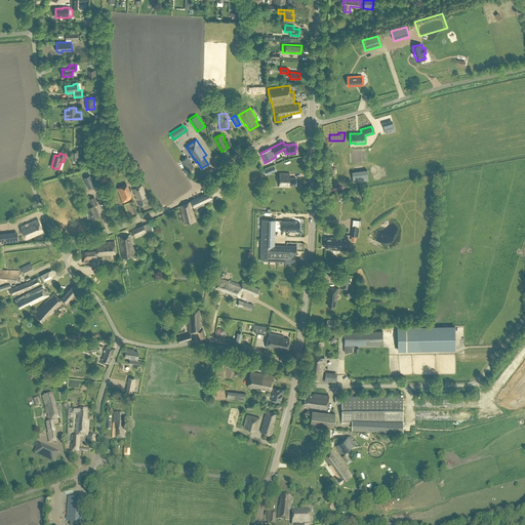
[(194,166),(187,157),(180,161),(188,170),(194,166)]
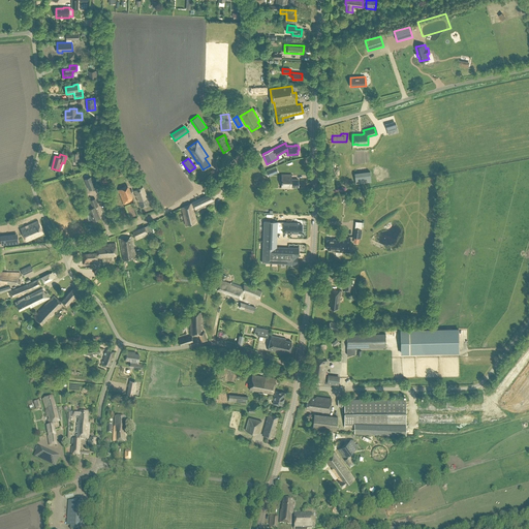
[(268,176),(278,172),(276,166),(266,170),(268,176)]
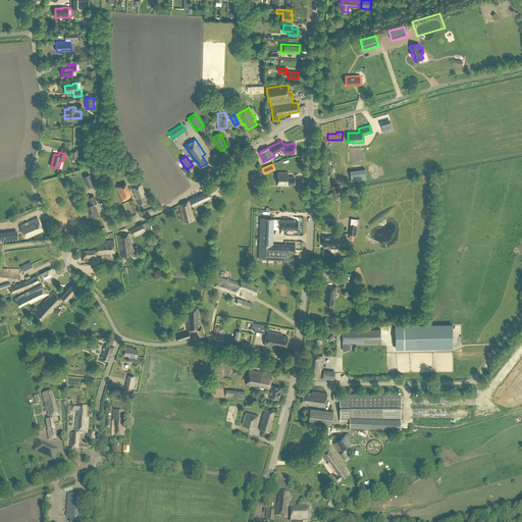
[(351,181),(366,180),(365,169),(350,170),(351,181)]
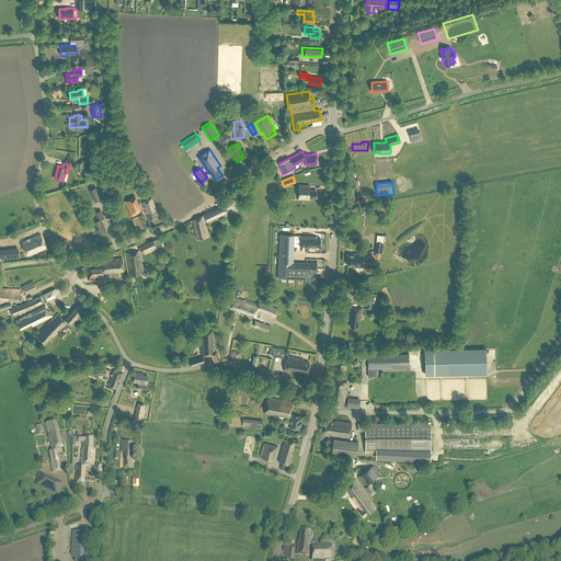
[(309,199),(316,199),(316,190),(309,190),(309,184),(299,184),(298,198),(309,199)]
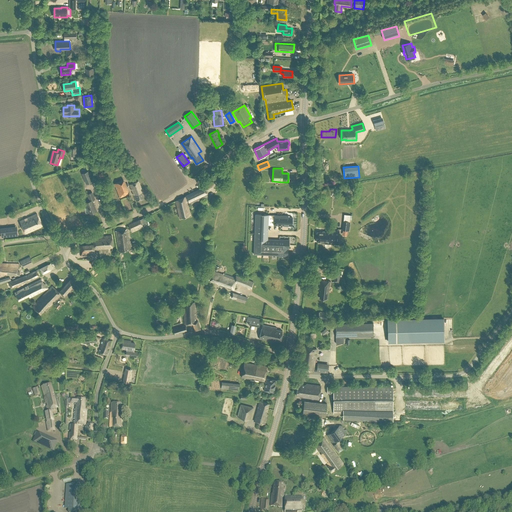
[(92,181),(88,170),(82,172),(86,183),(92,181)]
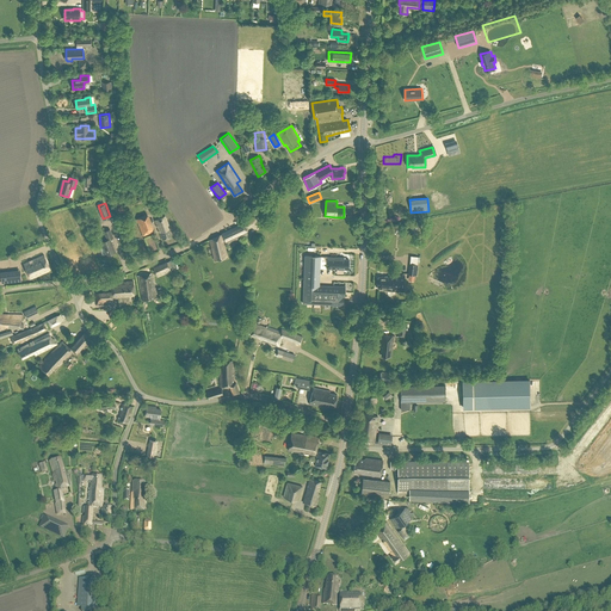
[(143,235),(154,232),(153,228),(154,228),(148,214),(136,218),(143,235)]
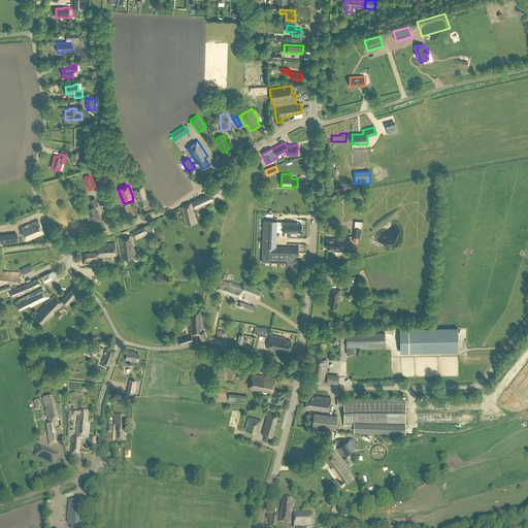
[(140,206),(149,203),(144,195),(146,194),(143,186),(134,190),(140,206)]
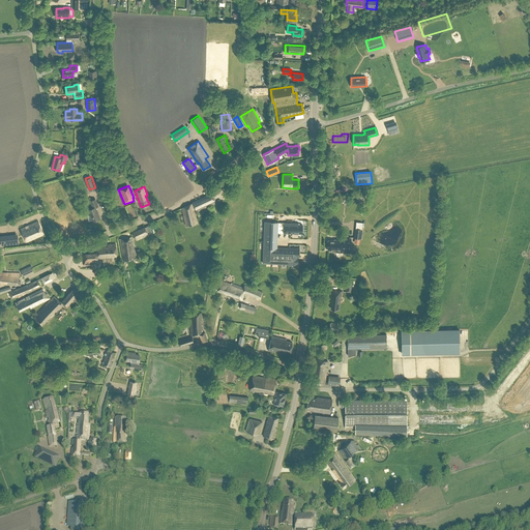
[(197,212),(215,203),(210,194),(193,203),(197,212)]
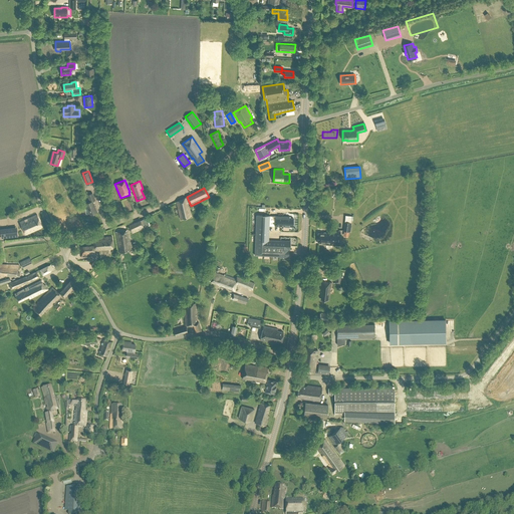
[(89,215),(97,212),(93,201),(95,200),(92,193),(87,195),(90,202),(85,204),(87,208),(85,209),(84,210),(86,214),(87,214),(89,214),(89,215)]
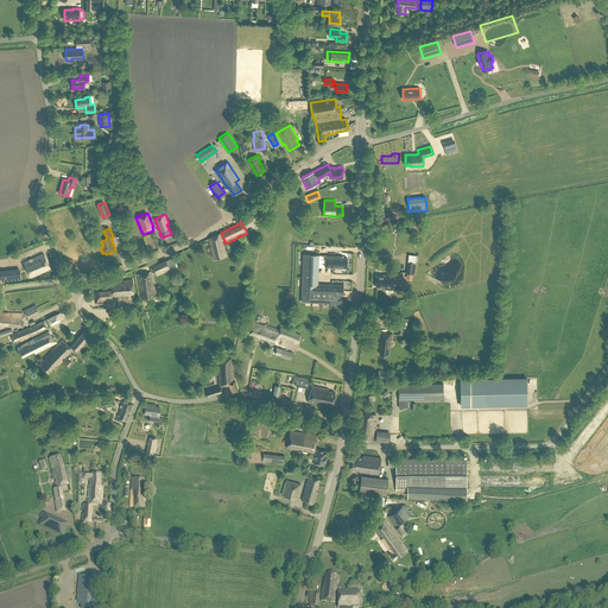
[(214,259),(226,255),(221,233),(209,239),(214,259)]
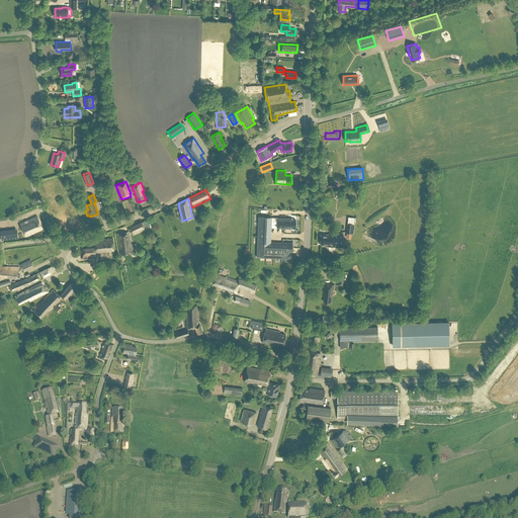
[(26,236),(41,230),(41,228),(42,228),(37,216),(20,223),(26,236)]
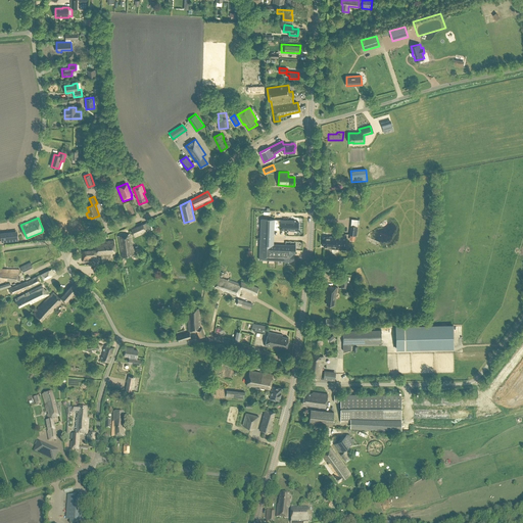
[(273,245),(274,244),(274,243),(274,240),(274,230),(287,230),(297,230),(298,231),(298,222),(294,222),(294,220),(286,220),(284,220),(280,220),(280,221),(275,221),(275,220),(262,219),(260,244),(259,259),(284,260),(284,262),(293,262),(294,253),(295,253),(295,244),(292,244),(288,244),(286,244),(285,244),(285,245),(273,245)]
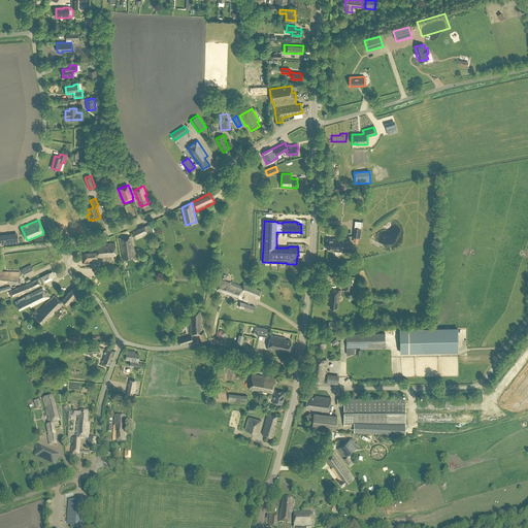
[(144,226),(132,231),(136,240),(147,234),(144,226)]
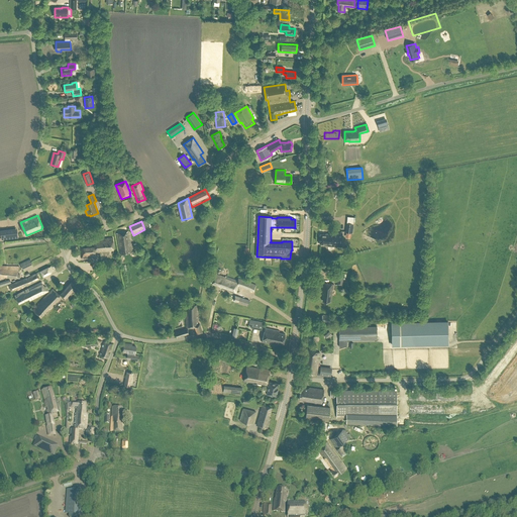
[(346,223),(345,232),(352,233),(353,223),(346,223)]
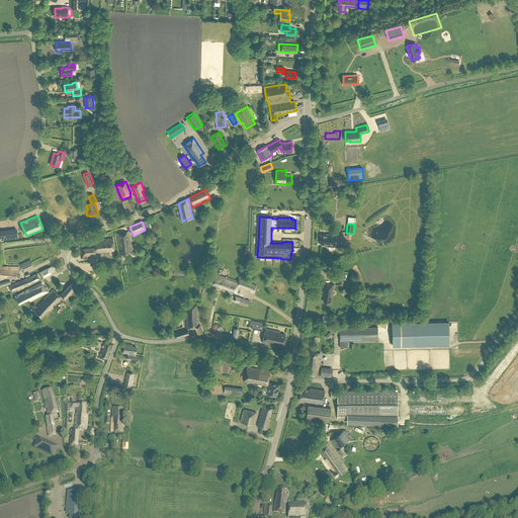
[(13,229),(7,230),(7,231),(8,234),(1,234),(2,238),(8,237),(14,237),(14,233),(14,230),(13,229)]
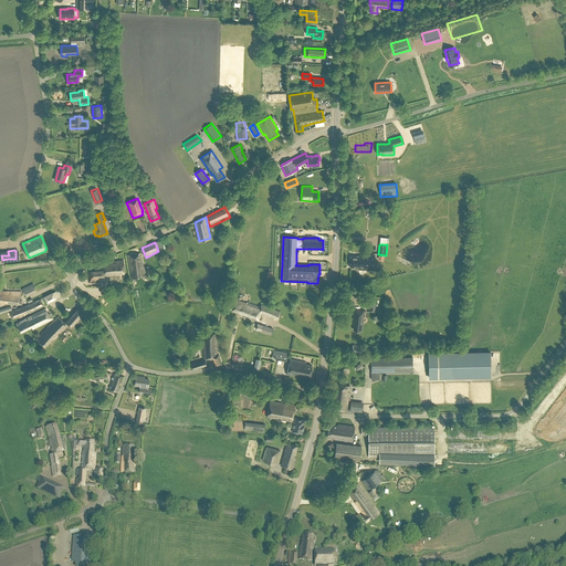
[(132,278),(144,276),(140,253),(128,255),(132,278)]
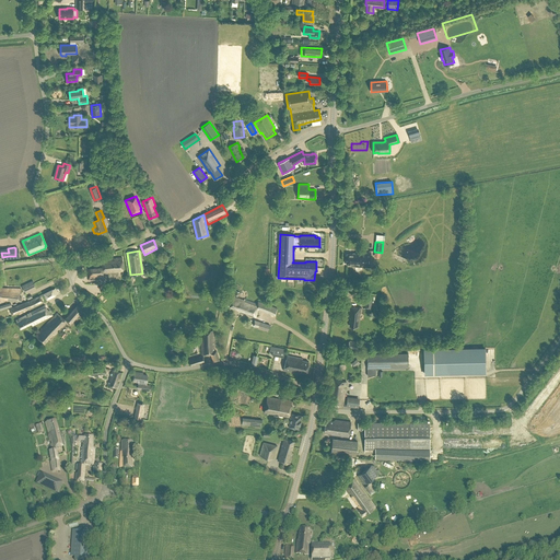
[(370,267),(370,252),(357,252),(356,254),(346,254),(346,264),(354,265),(354,266),(370,267)]
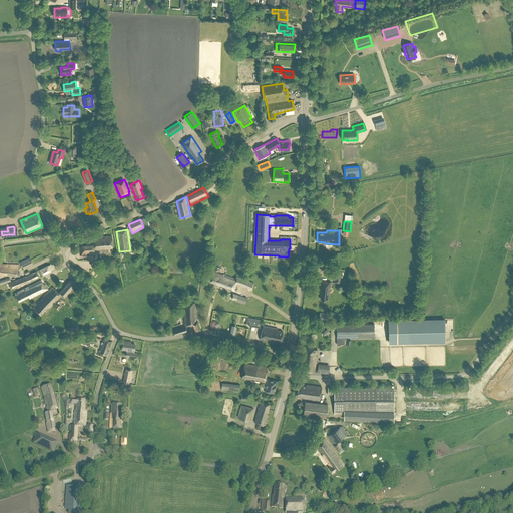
[(104,236),(104,235),(94,236),(94,244),(80,245),(81,257),(94,255),(94,249),(106,248),(112,247),(112,236),(104,236)]
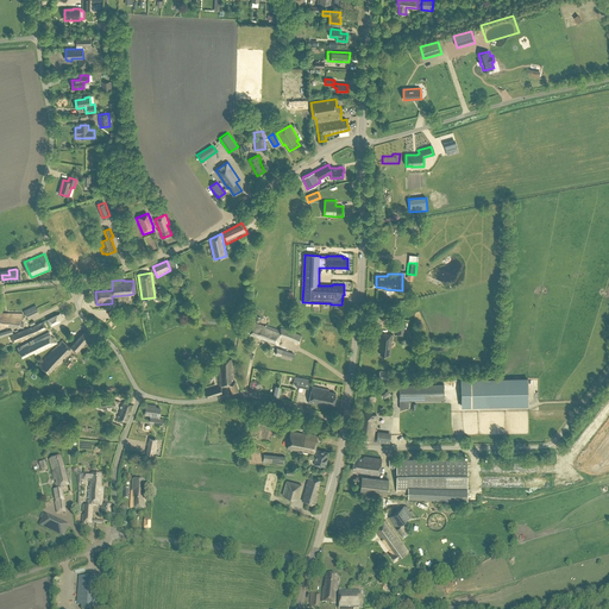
[(24,319),(24,313),(22,313),(6,313),(0,313),(0,325),(2,326),(2,325),(6,325),(6,327),(23,327),(23,322),(20,322),(20,319),(24,319)]
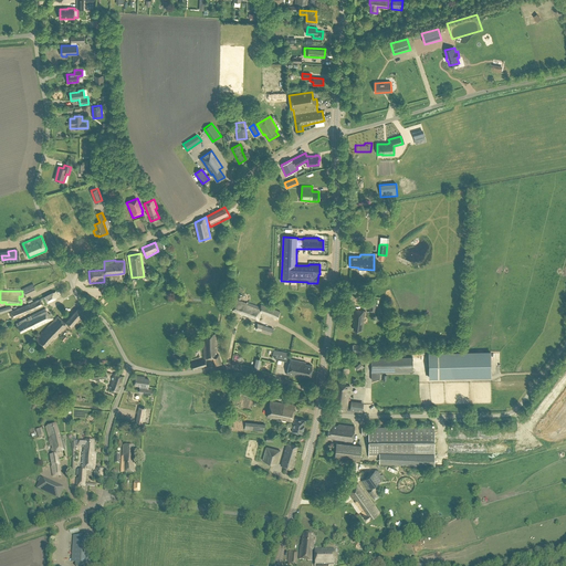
[(48,303),(56,299),(53,292),(43,296),(48,303)]
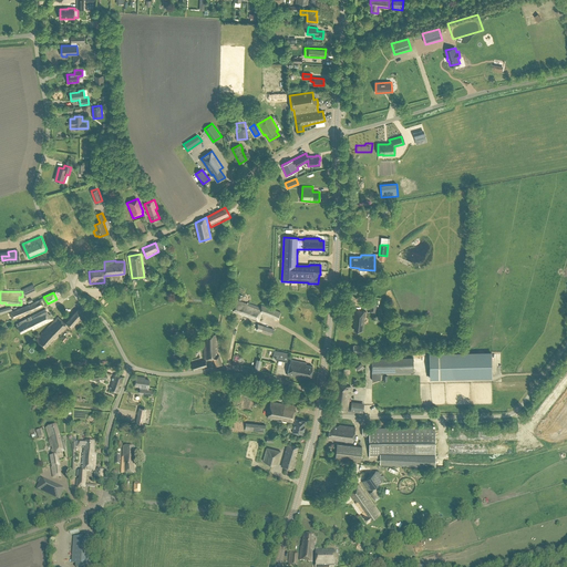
[(12,319),(32,311),(43,306),(40,299),(29,305),(10,312),(12,319)]
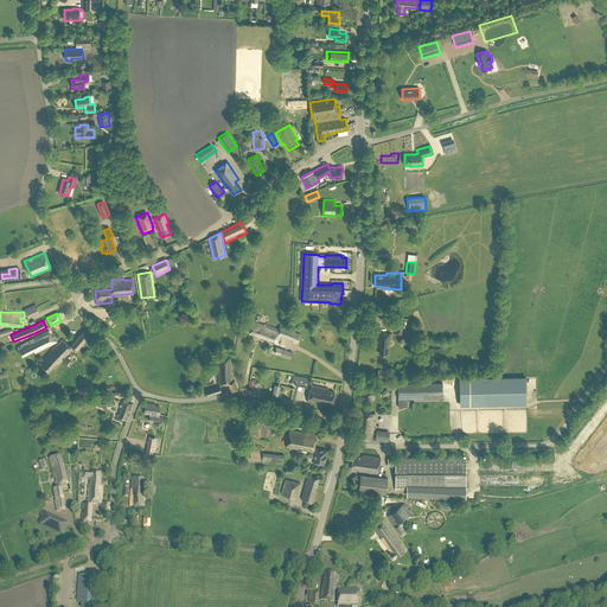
[(278,333),(299,342),(301,334),(291,331),(286,328),(281,327),(279,326),(279,328),(269,325),(264,323),(264,324),(263,323),(263,324),(253,320),(248,332),(260,336),(259,338),(260,338),(262,339),(263,337),(270,339),(269,342),(276,344),(278,344),(278,342),(279,339),(276,338),(278,333)]
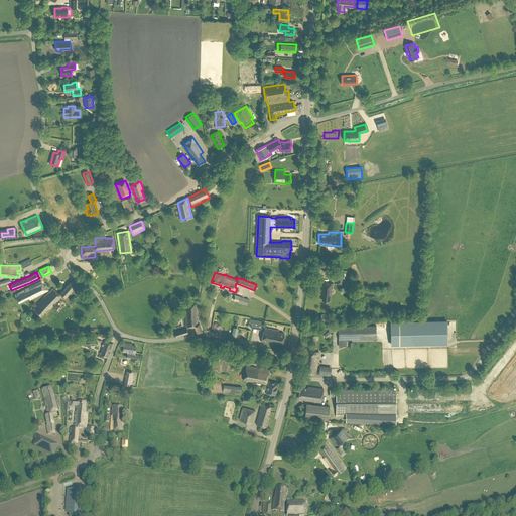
[(344,278),(344,272),(335,272),(335,277),(337,278),(337,284),(343,284),(343,278),(344,278)]
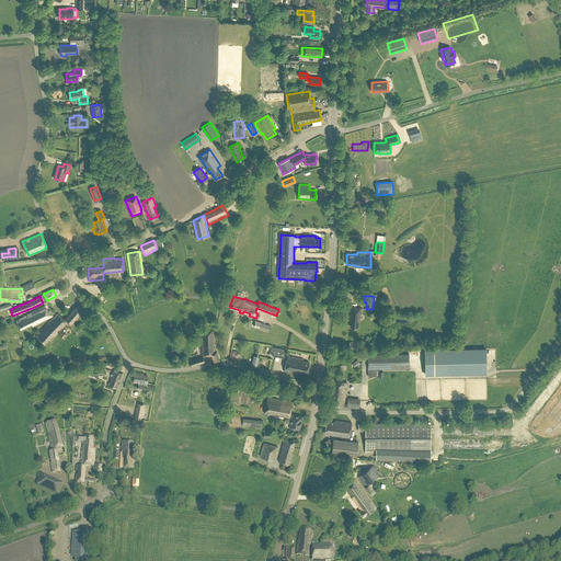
[(31,312),(16,320),(20,329),(33,322),(34,324),(44,320),(43,319),(48,317),(48,318),(53,316),(49,310),(48,310),(45,306),(31,312)]
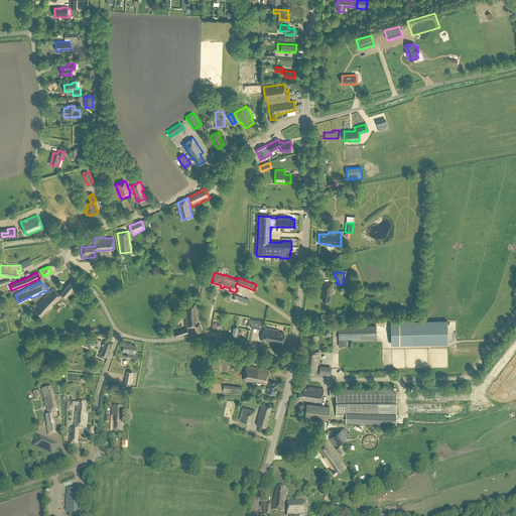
[(332,289),(332,282),(321,281),(320,292),(323,292),(321,299),(330,300),(331,294),(330,294),(331,289),(332,289)]
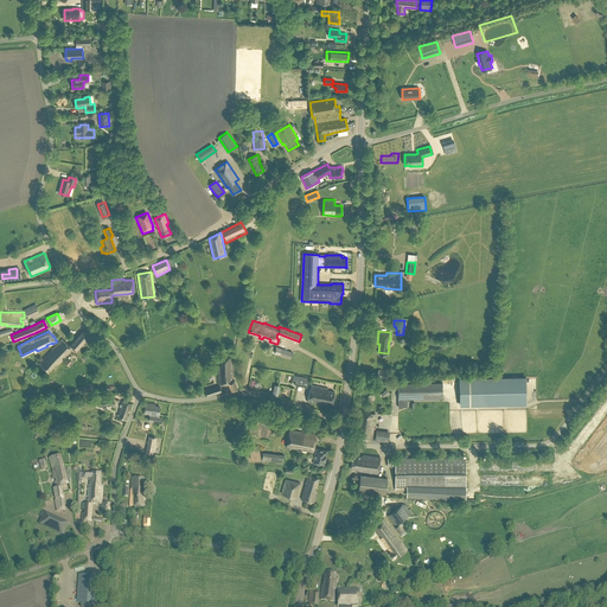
[(70,345),(72,347),(76,350),(87,338),(89,337),(84,333),(83,332),(70,345)]
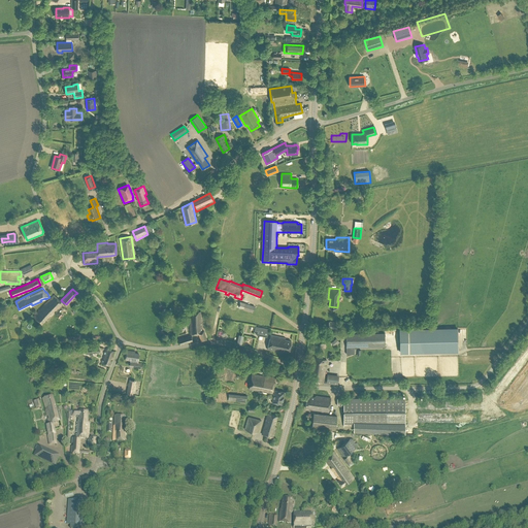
[(52,316),(63,302),(61,300),(55,295),(34,316),(42,323),(51,315),(52,316)]
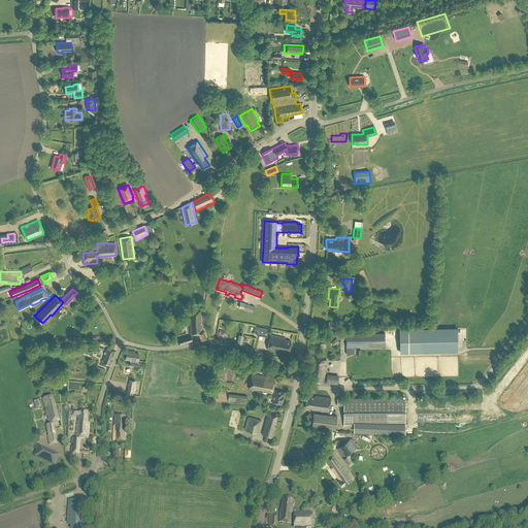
[(201,319),(200,311),(190,312),(191,319),(190,319),(190,334),(199,334),(201,340),(206,339),(203,330),(202,330),(201,319)]
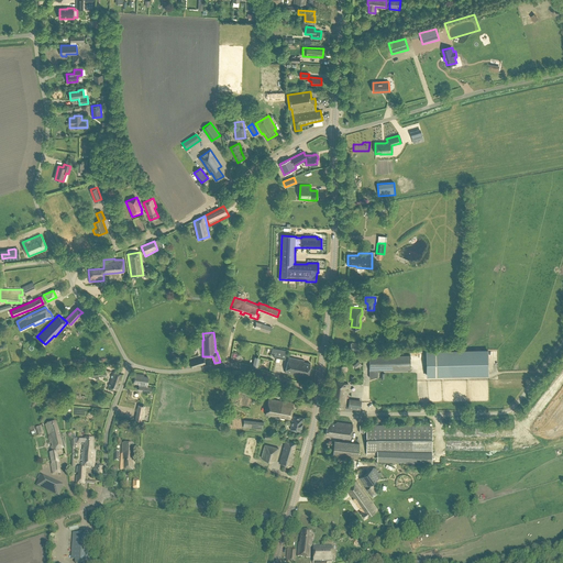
[(285,360),(287,351),(272,348),(271,353),(274,354),(274,357),(285,360)]
